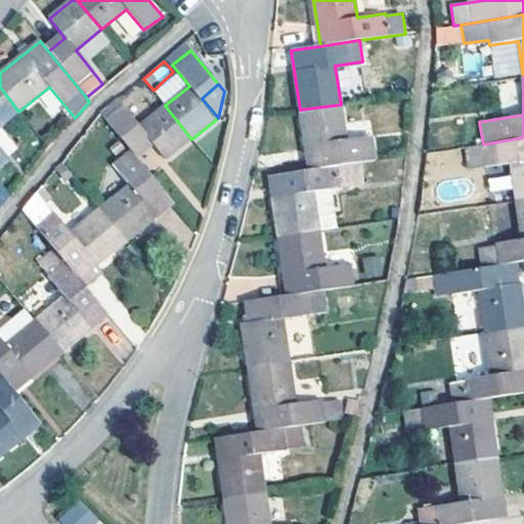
[(0,148),(0,126),(18,112),(0,87),(0,170),(10,162),(0,148)]
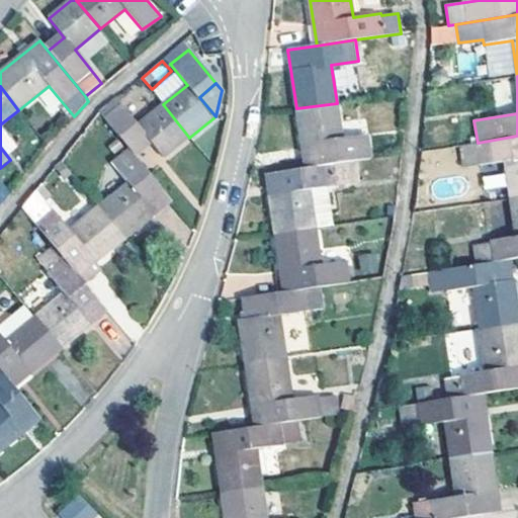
[(189,138),(163,104),(139,124),(116,98),(106,106),(100,113),(128,148),(132,153),(148,140),(164,159),(189,138)]
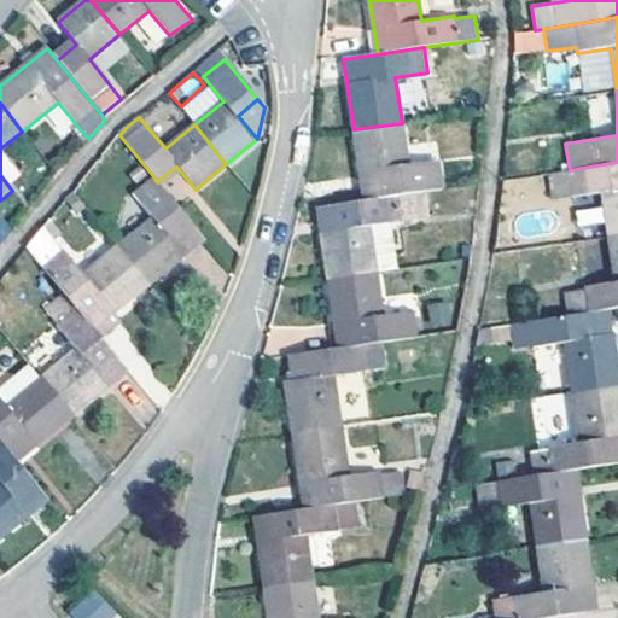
[(409,168),(402,123),(354,129),(365,199),(424,191),(444,188),(441,164),(409,168)]
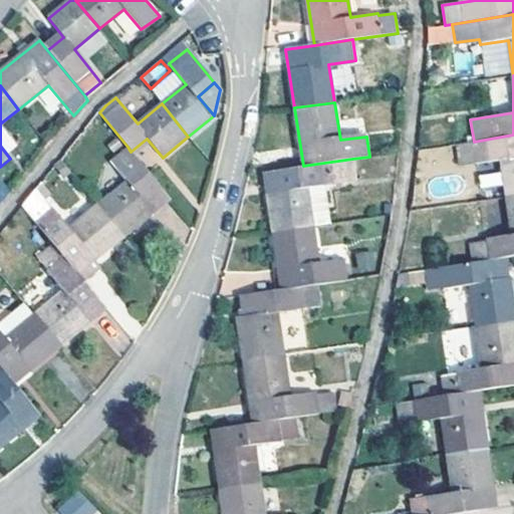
[(513,196),(513,135),(474,142),(455,144),(458,165),(472,163),(473,165),(501,161),(507,198),(513,196)]
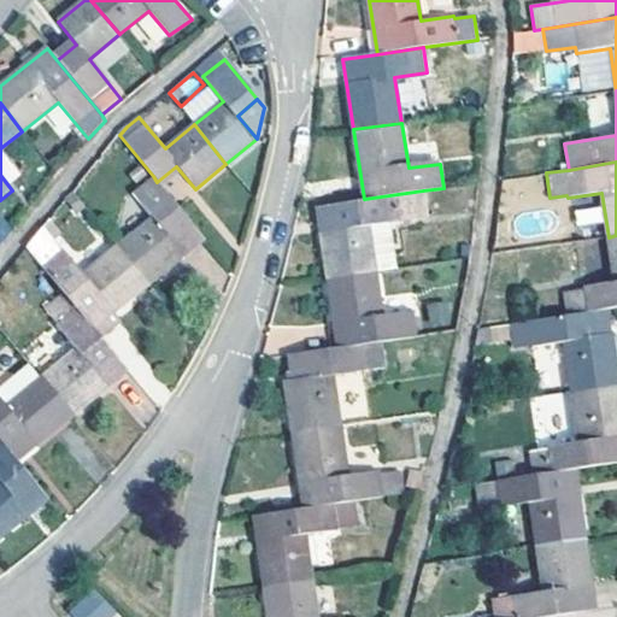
[(152,219),(117,247),(148,286),(204,240),(157,182),(153,176),(133,193),(152,219)]
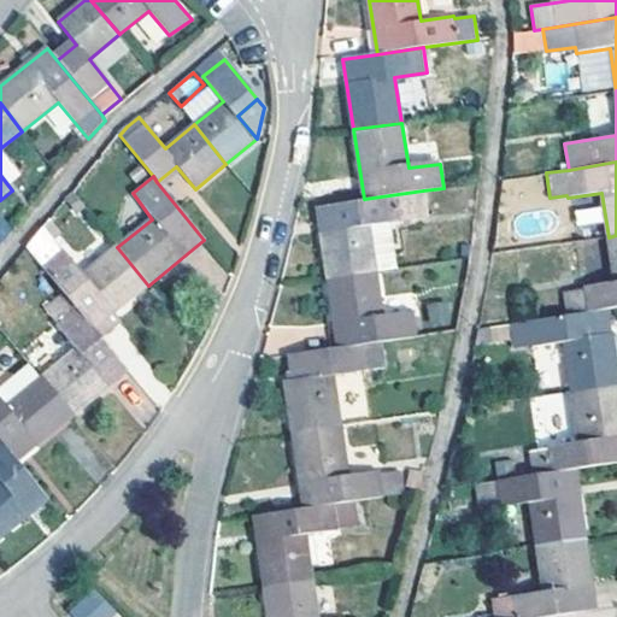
[(327,278),(374,272),(368,227),(401,222),(400,221),(411,219),(410,213),(427,211),(423,191),(364,199),(317,206),(327,278)]
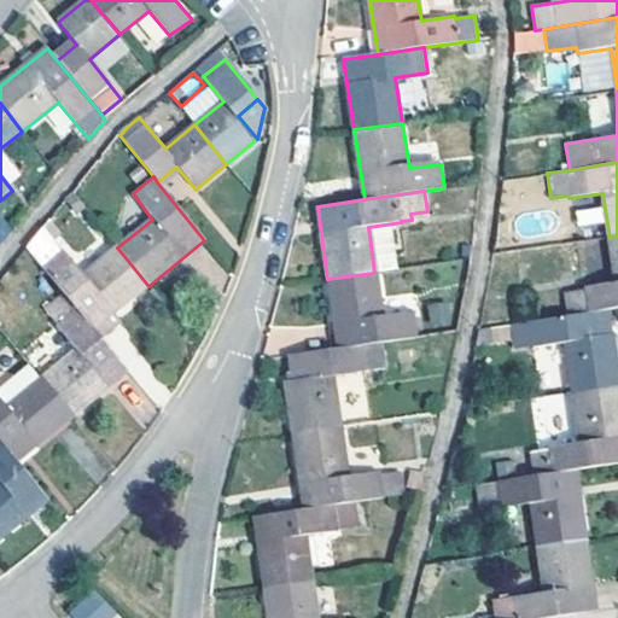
[(575,209),(577,226),(604,222),(601,205),(575,209)]
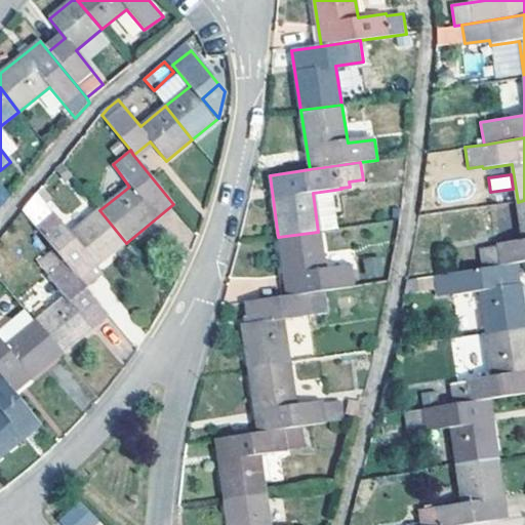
[(0,209),(10,197),(0,184),(0,209)]
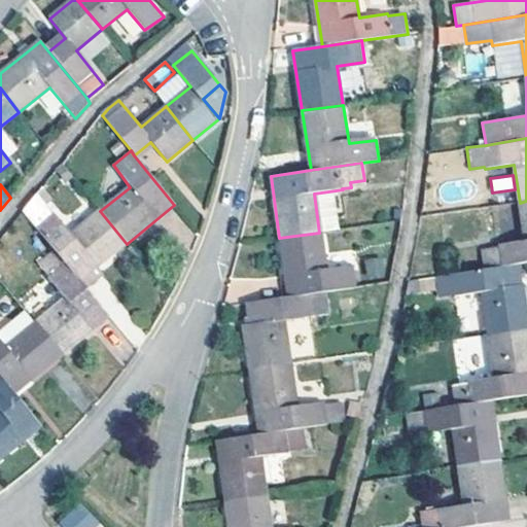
[(526,201),(520,203),(526,241),(498,245),(498,247),(482,249),(485,269),(512,266),(520,264),(526,262),(526,201)]
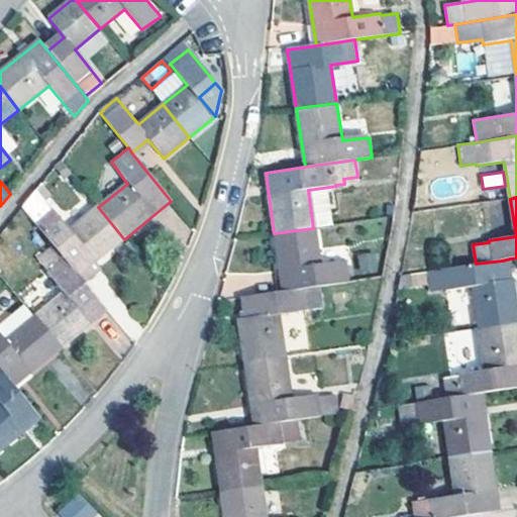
[(39,198),(24,210),(53,245),(69,266),(87,250),(96,263),(124,239),(98,207),(70,230),(53,209),(50,212),(39,198)]
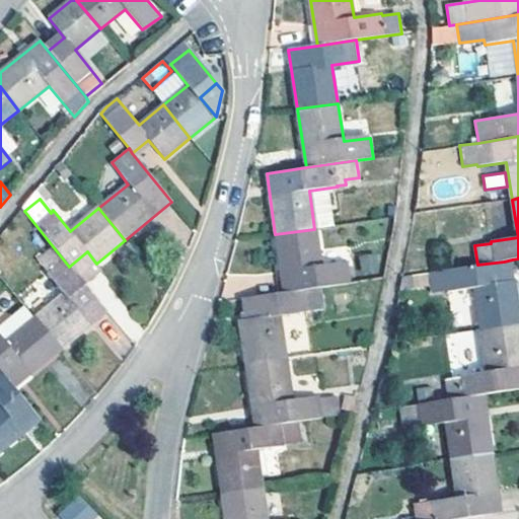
[(296,270),(297,276),(299,290),(320,287),(350,283),(346,262),(320,266),(314,229),(275,234),(281,272),(296,270)]
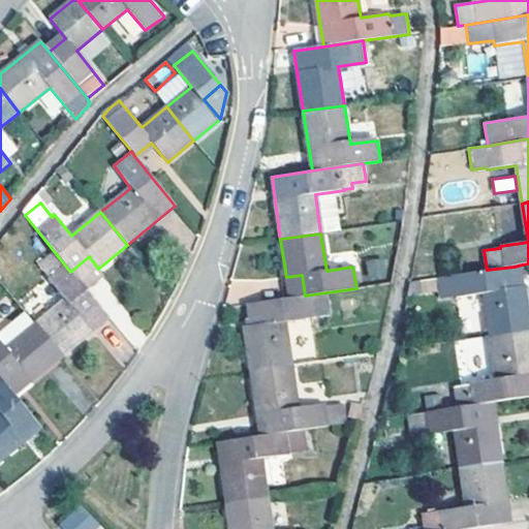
[(70,272),(54,251),(37,265),(49,278),(49,280),(66,301),(35,325),(61,358),(91,333),(82,320),(99,307),(85,289),(70,272)]
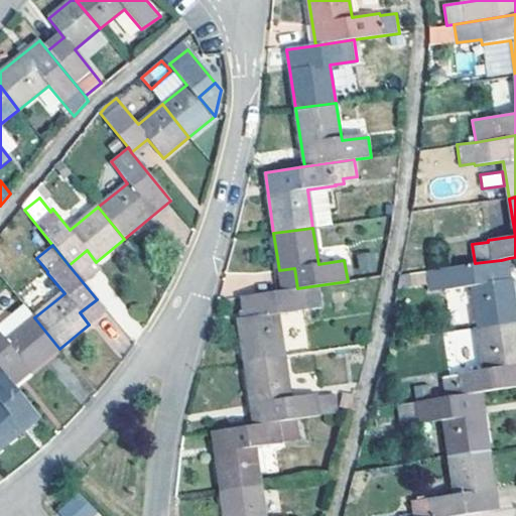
[(87,250),(69,265),(83,282),(101,267),(96,262),(87,250)]
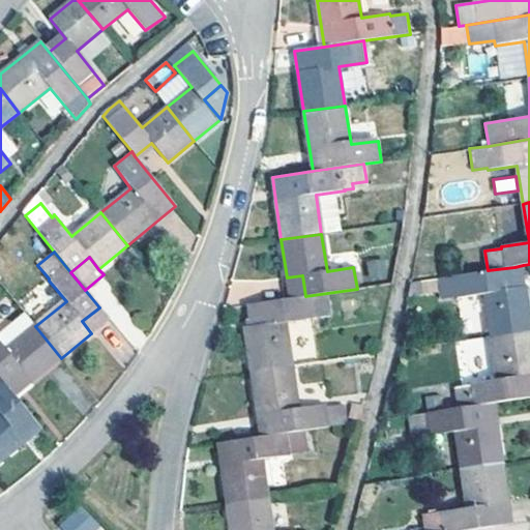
[(523,265),(514,267),(518,289),(526,287),(523,265)]
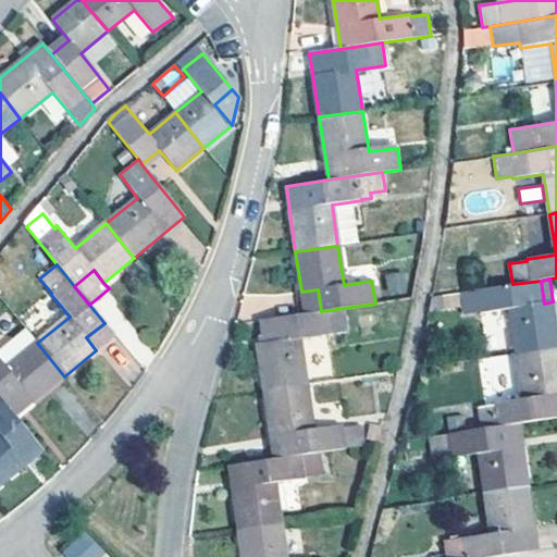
[(509,308),(516,354),(556,347),(556,332),(553,301),(544,304),(541,281),(512,284),(459,292),(461,302),(463,314),(509,308)]
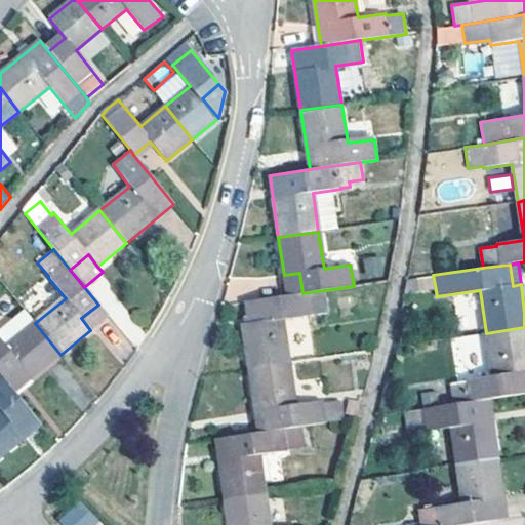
[(284,275),(287,296),(303,293),(300,279),(299,273),(284,275)]
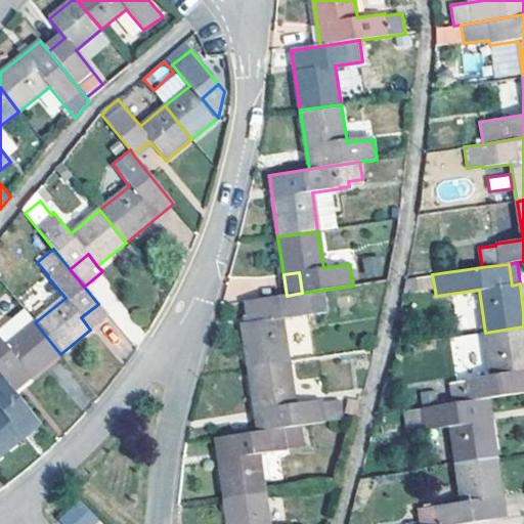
[(404,290),(434,285),(432,274),(406,278),(404,290)]
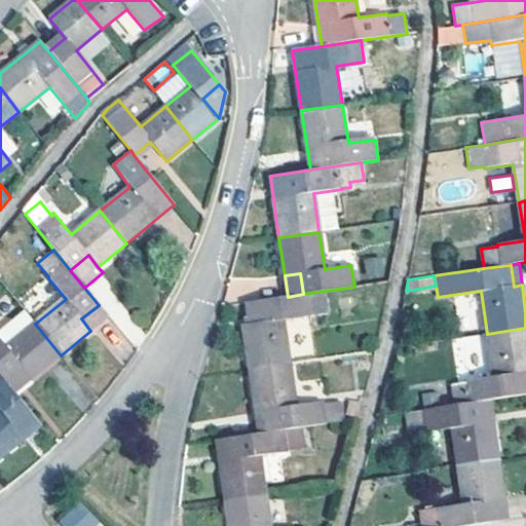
[(250,369),(290,364),(284,321),(328,312),(325,291),(303,294),(288,297),(250,302),(247,303),(250,325),(243,326),(250,369)]
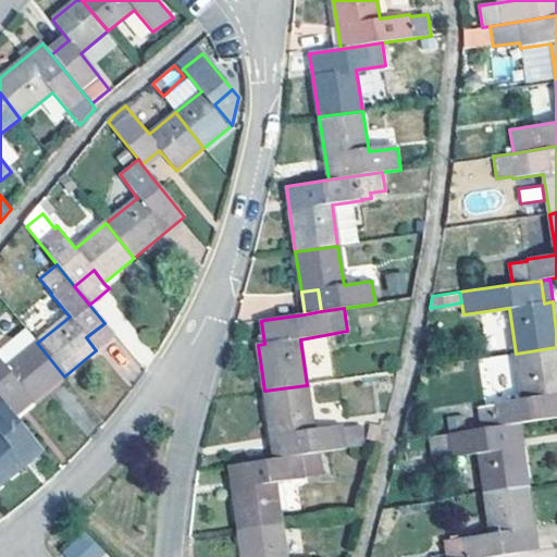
[(86,337),(96,350),(114,335),(104,323),(86,337)]
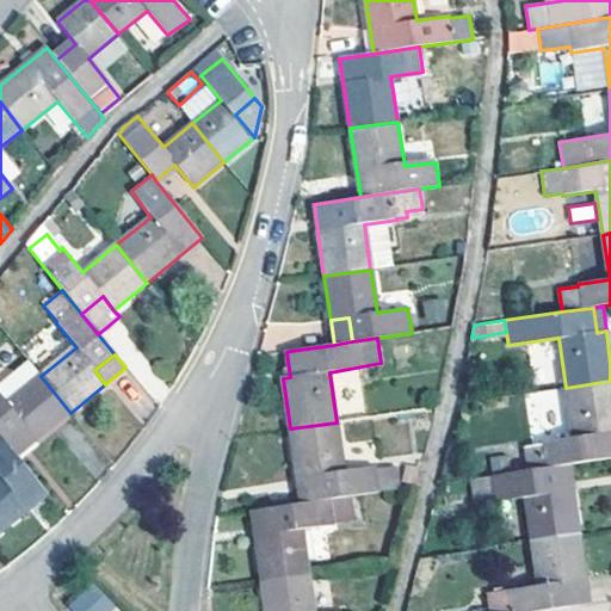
[(71,413),(41,376),(8,403),(0,393),(0,436),(17,458),(71,413)]
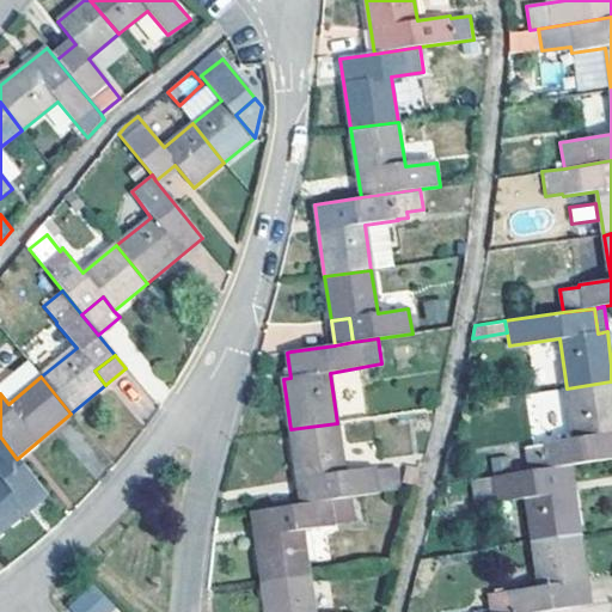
[(611,381),(567,389),(574,438),(543,444),(543,445),(526,448),(528,471),(552,467),(570,465),(611,458),(611,441),(611,433),(611,432),(611,381)]
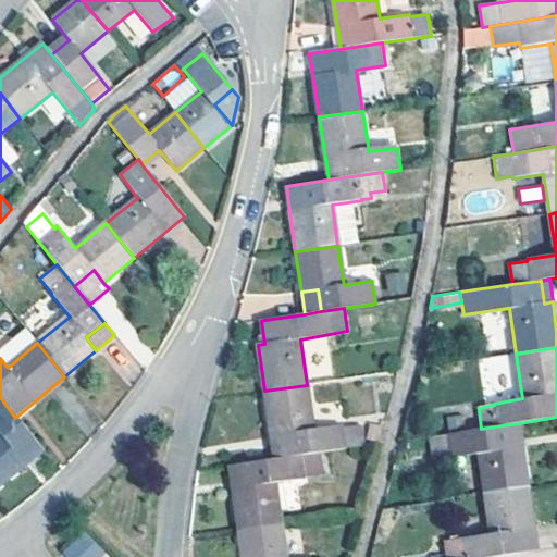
[(319,453),(364,445),(361,424),(344,426),(343,425),(313,429),(307,385),(264,391),(271,436),(279,434),(282,458),(319,453)]
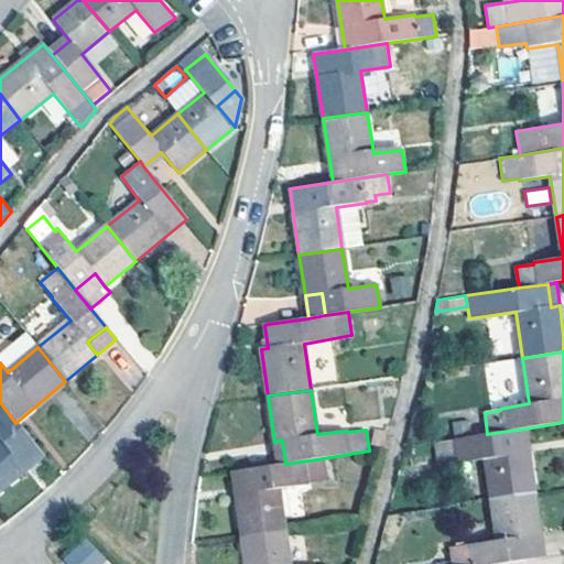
[(0,492),(24,472),(14,458),(33,444),(15,423),(0,402),(0,492)]
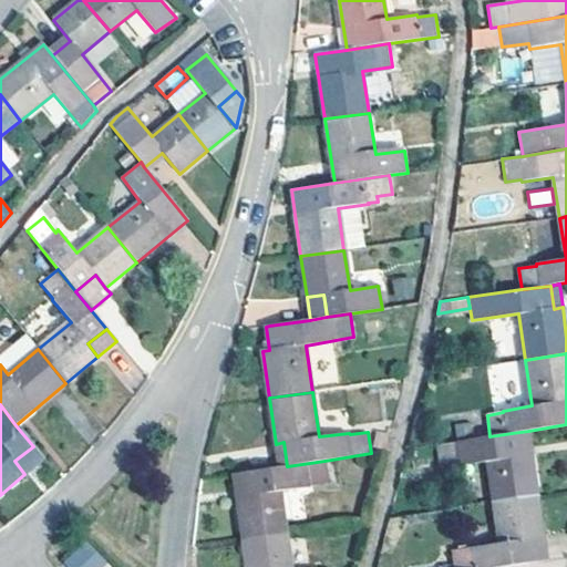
[(457,441),(474,439),(472,423),(455,426),(457,441)]
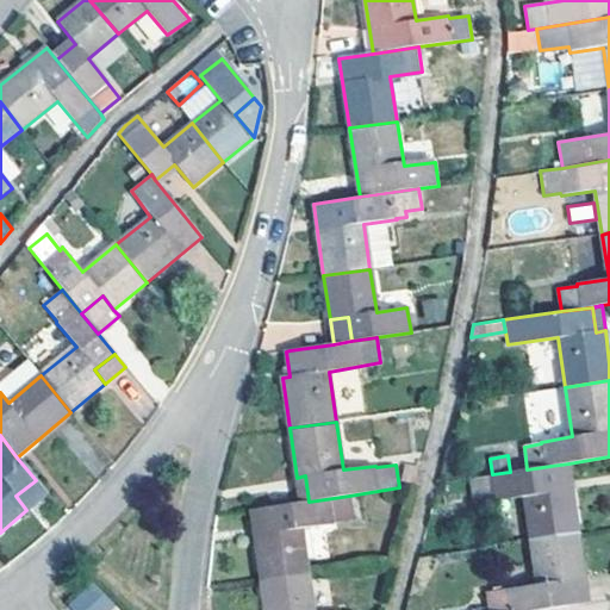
[(568,464),(551,466),(554,491),(572,489),(568,464)]
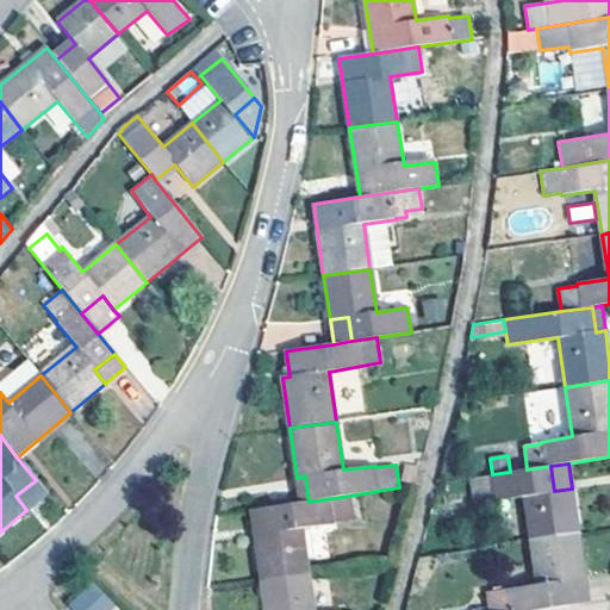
[(526,497),(531,540),(578,533),(572,489),(554,491),(551,466),(527,470),(510,472),(492,474),(472,477),(475,500),(493,498),(493,500),(526,497)]
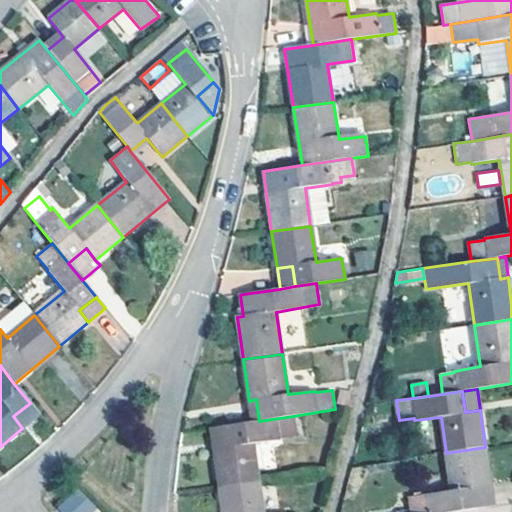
[(256,399),(249,401),(252,422),(259,421),(256,399)]
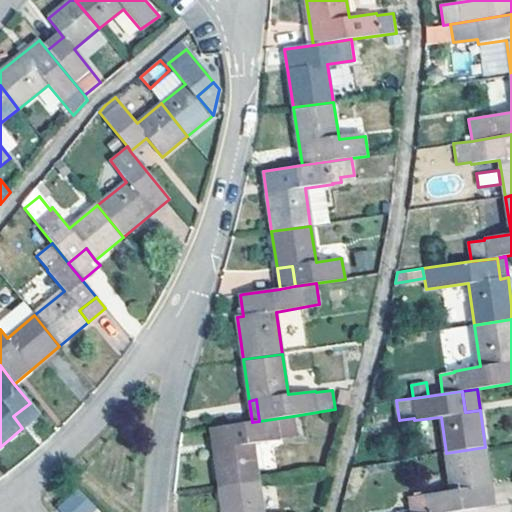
[(13,416),(22,428),(39,414),(30,403),(13,416)]
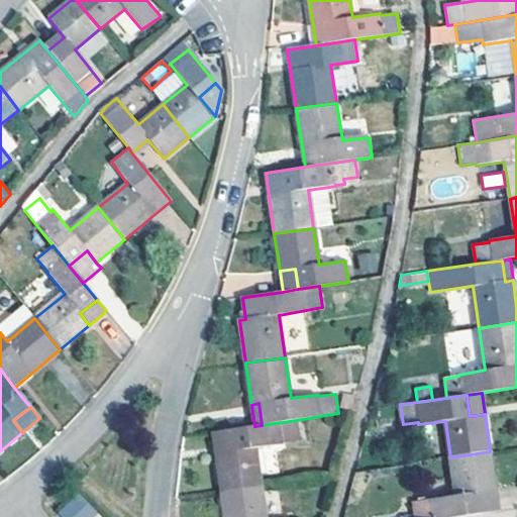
[(221,491),(261,485),(255,447),(299,441),(296,420),(262,425),(254,426),(227,430),(230,450),(215,452),(221,491)]
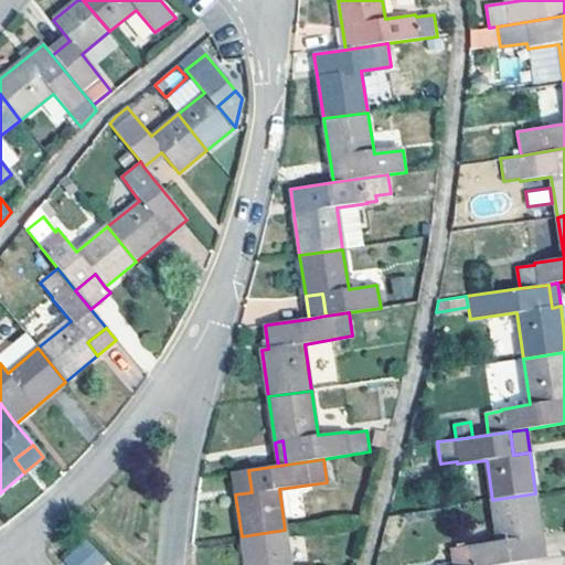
[(248,470),(232,473),(235,494),(252,492),(248,470)]
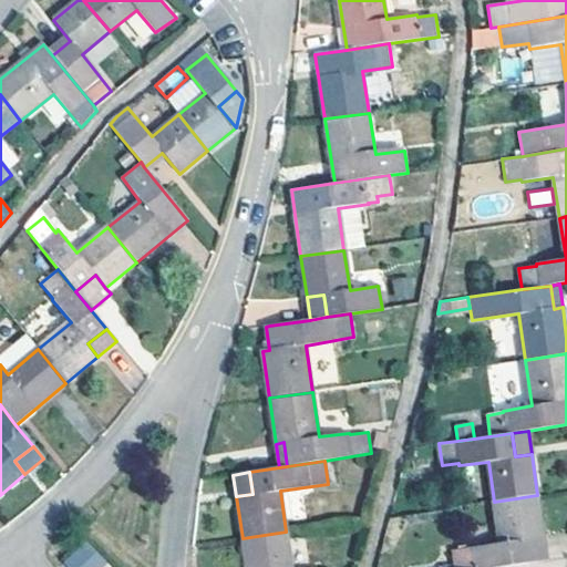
[(470,548),(471,566),(511,566),(529,565),(526,539),(543,537),(537,495),(494,502),(500,543),(470,548)]
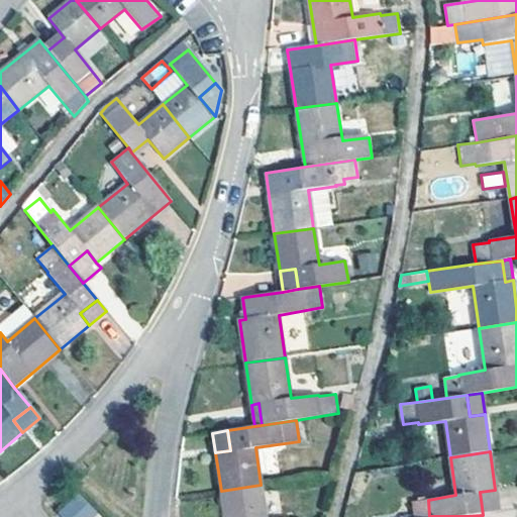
[(265,516),(261,485),(221,491),(225,516),(265,516)]
